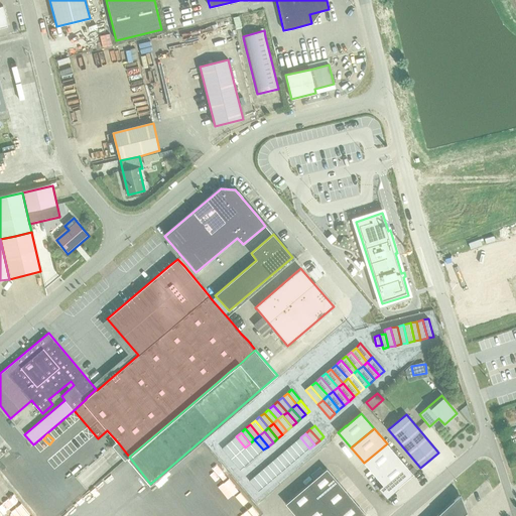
[(236,436),(232,440),(241,452),(245,447),(236,436)]
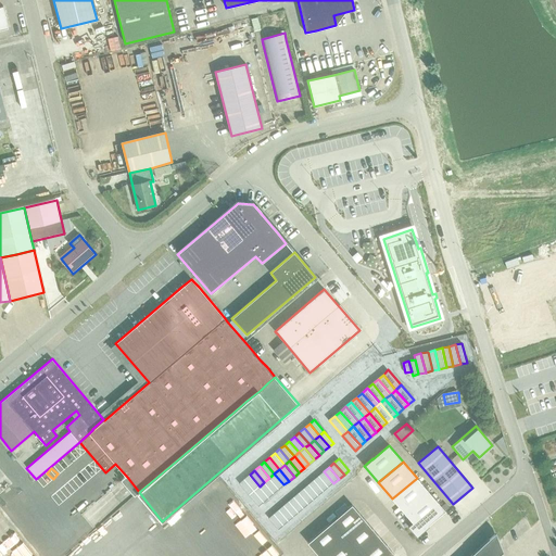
[(324,471),(319,476),(329,488),(333,483),(324,471)]
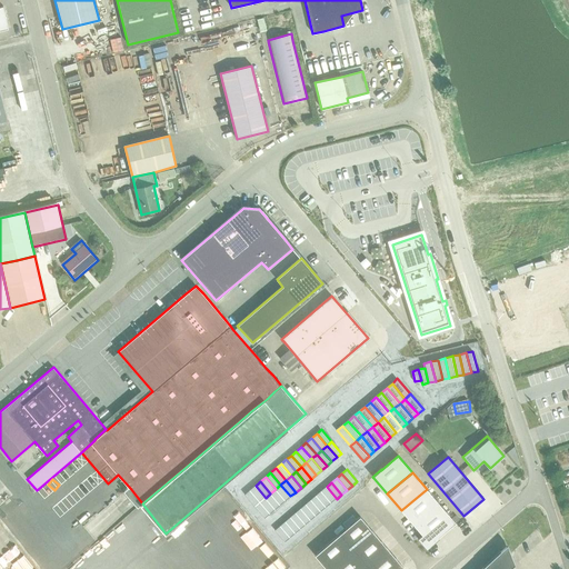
[(280,485),(276,489),(286,500),(290,496),(280,485)]
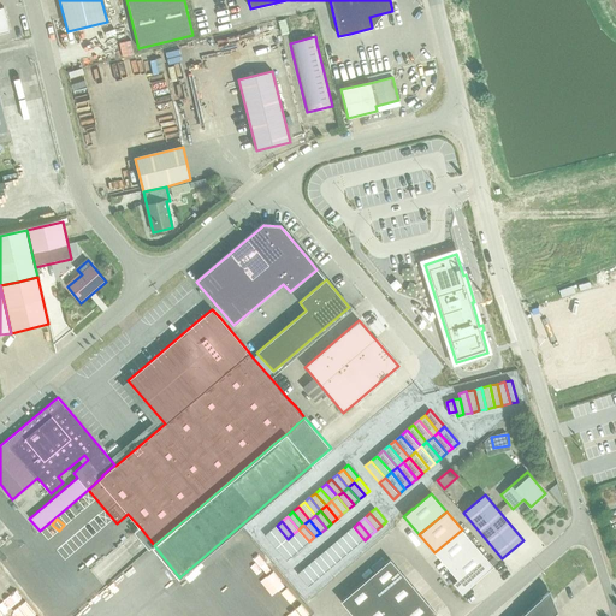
[(277,526),(271,531),(282,543),(288,539),(277,526)]
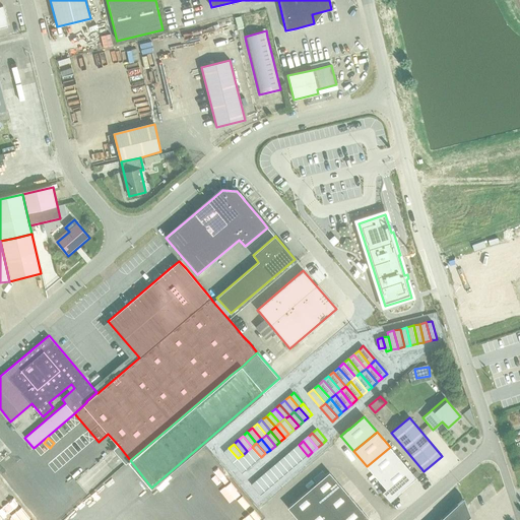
[(299,445),(294,449),(303,459),(308,456),(299,445)]
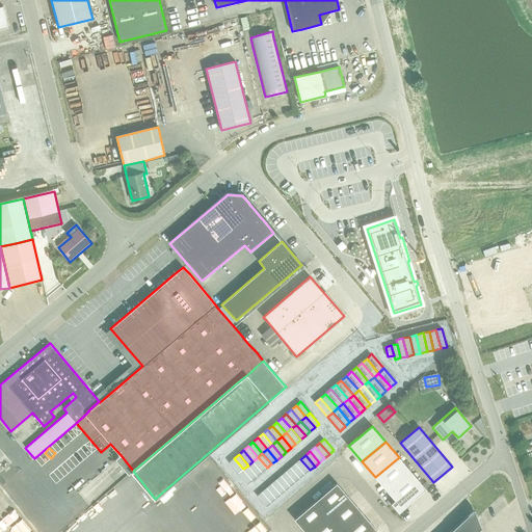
[(258,457),(253,461),(262,472),(267,468),(258,457)]
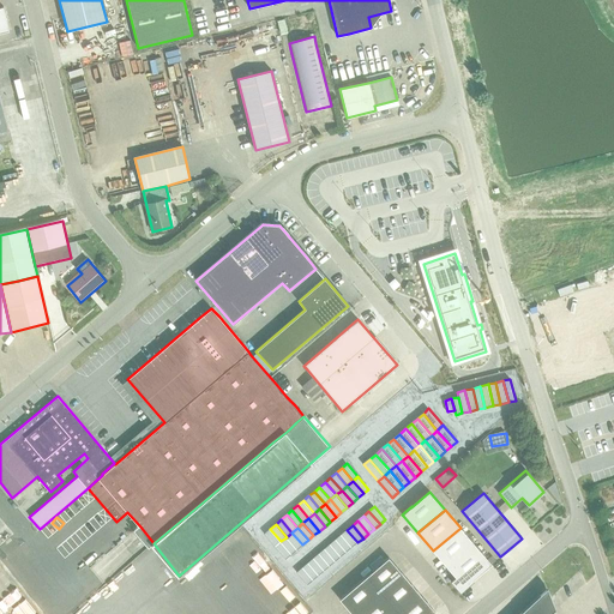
[(461,528),(433,551),(449,569),(476,546),(461,528)]
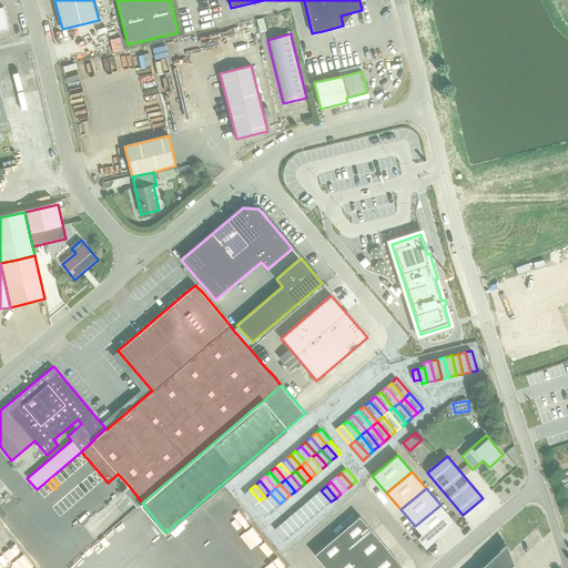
[(250,489),(244,494),(254,505),(260,500),(250,489)]
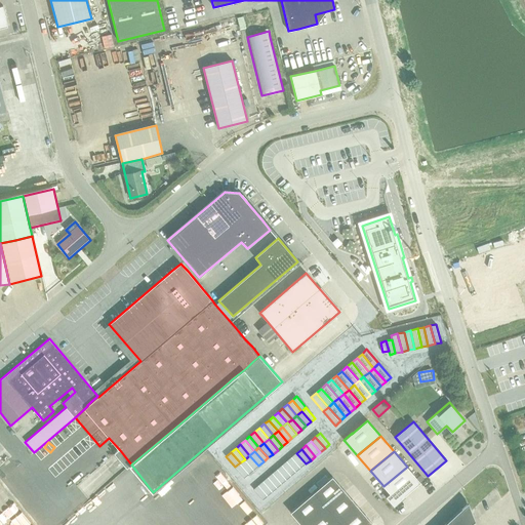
[(296,453),(292,456),(301,468),(306,463),(296,453)]
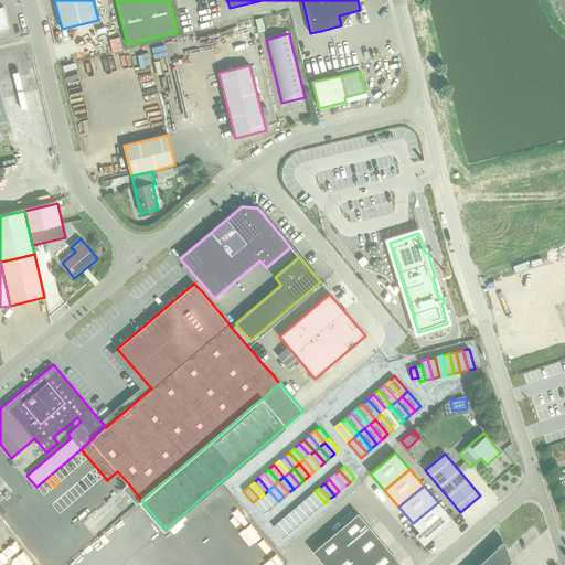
[(268,490),(264,494),(274,505),(278,501),(268,490)]
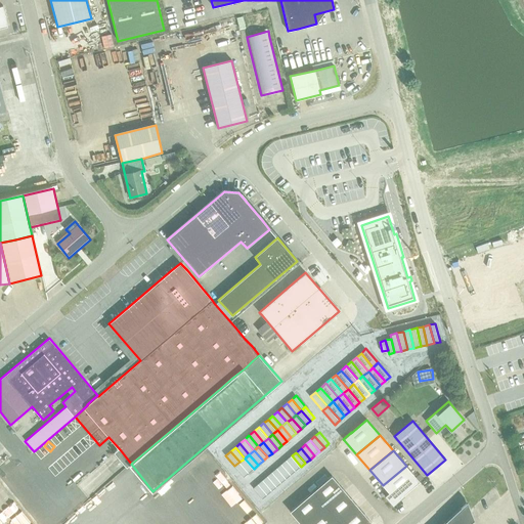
[(292,455),(287,460),(296,471),(301,467),(292,455)]
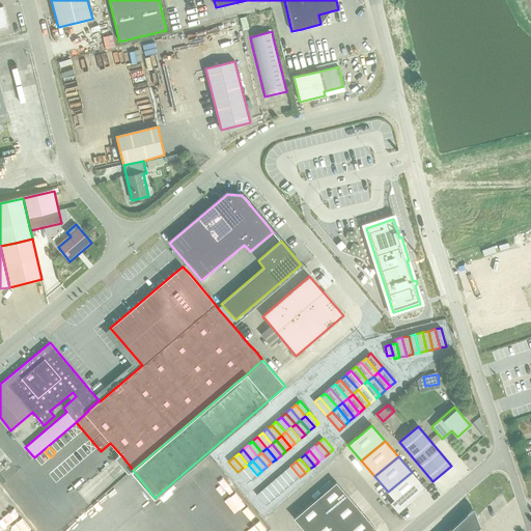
[(248,465),(243,468),(252,479),(257,475),(248,465)]
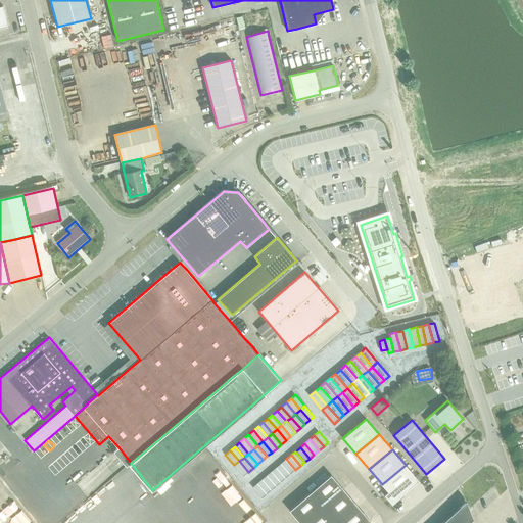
[(286,459),(281,463),(290,474),(295,470),(286,459)]
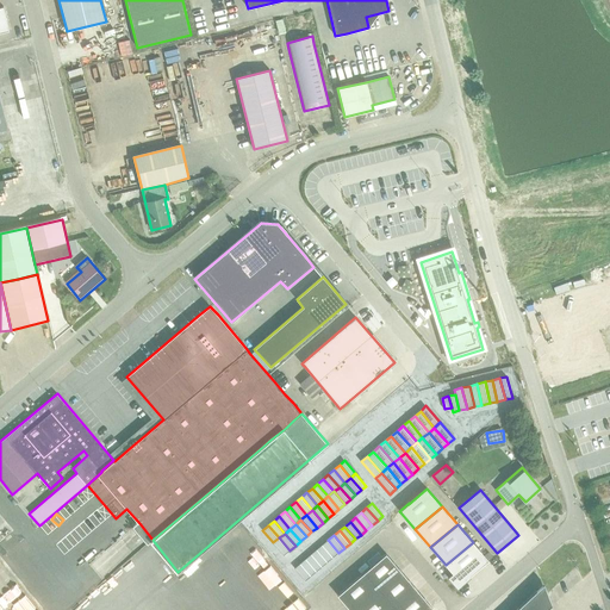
[(279,537),(273,542),(285,555),(290,551),(279,537)]
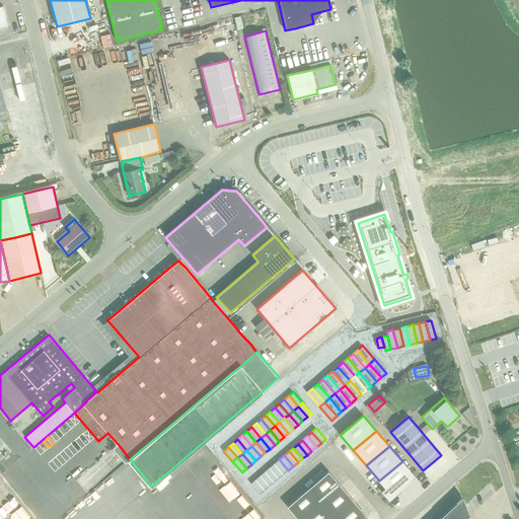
[(279,459),(275,463),(284,474),(288,470),(279,459)]
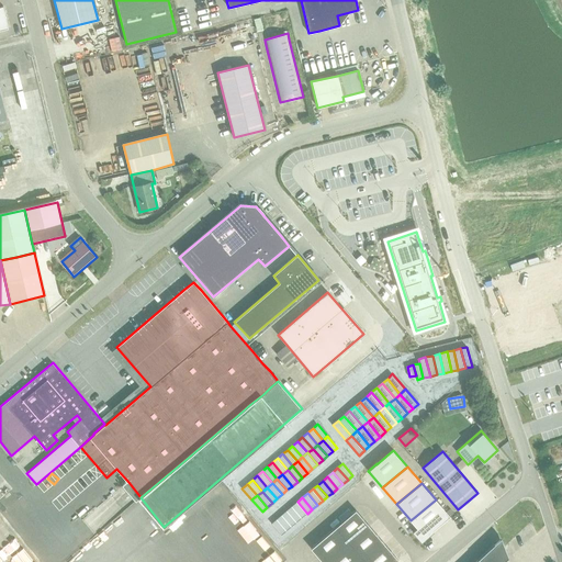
[(436,499),(411,520),(417,528),(413,531),(413,532),(422,542),(435,531),(434,530),(450,516),(436,499)]
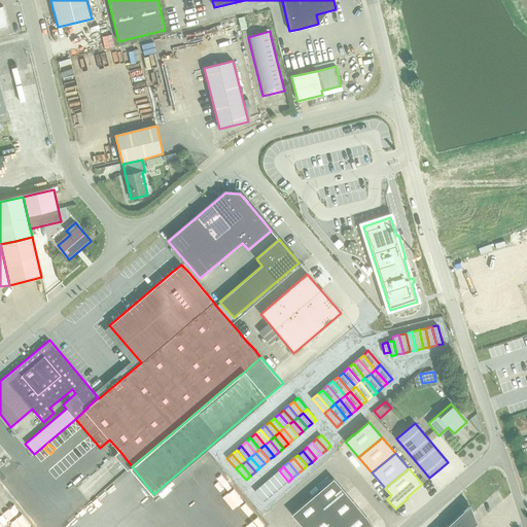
[(279,470),(274,475),(283,486),(288,482),(279,470)]
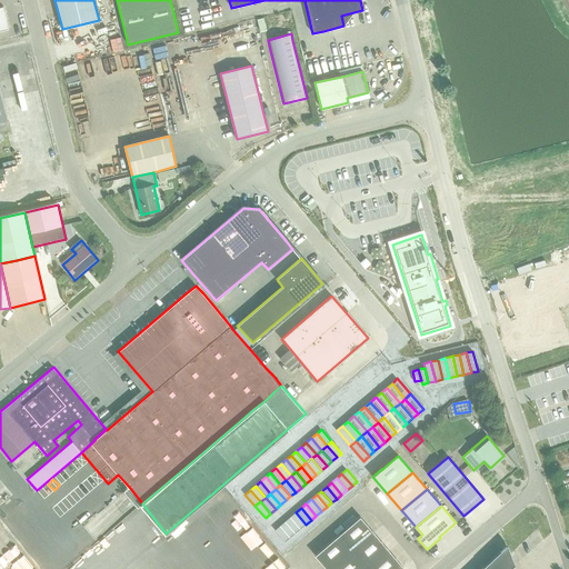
[(296,512),(290,517),(301,529),(306,525),(296,512)]
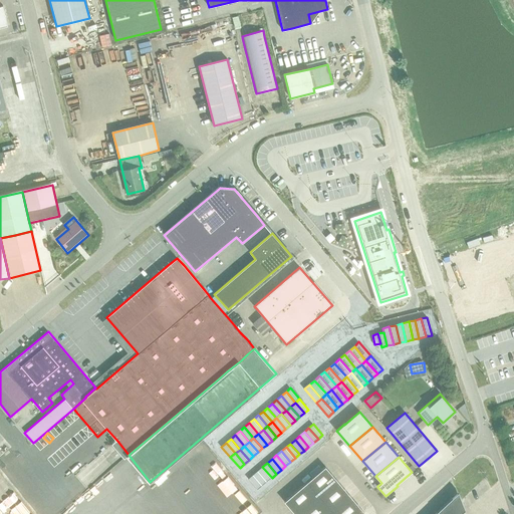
[(262,467),(258,471),(267,482),(272,478),(262,467)]
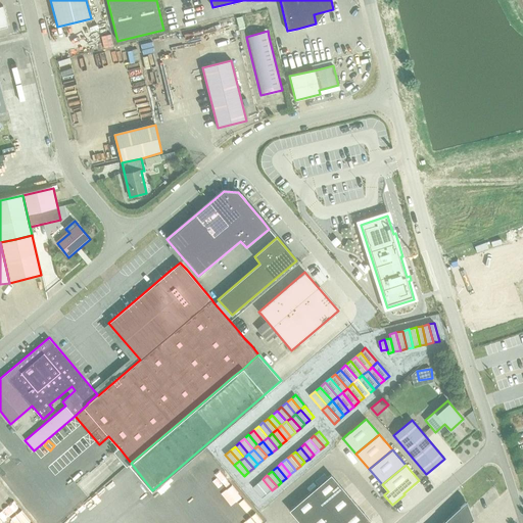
[(331,475),(311,492),(324,508),(344,490),(331,475)]
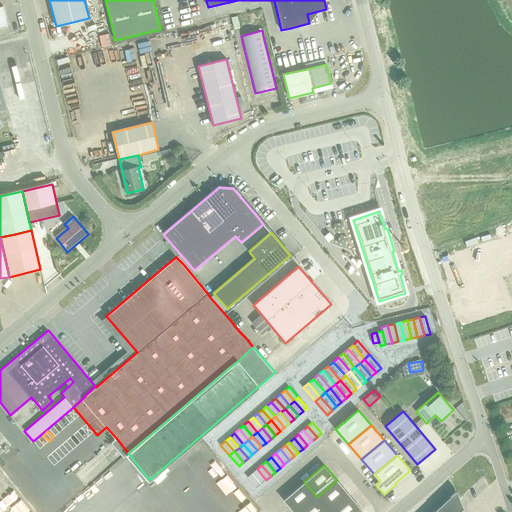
[(257,469),(252,473),(261,484),(266,480),(257,469)]
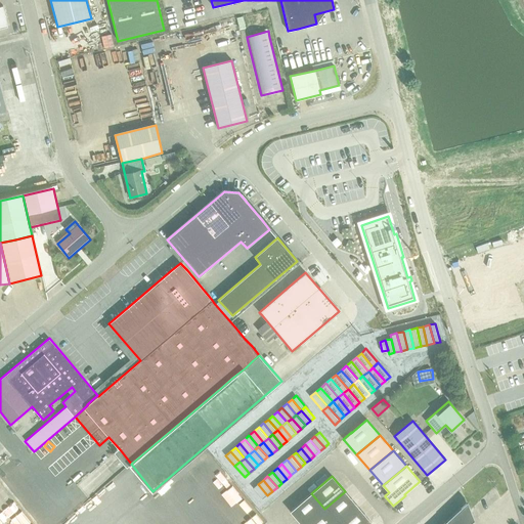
[(258,484),(254,488),(263,499),(267,495),(258,484)]
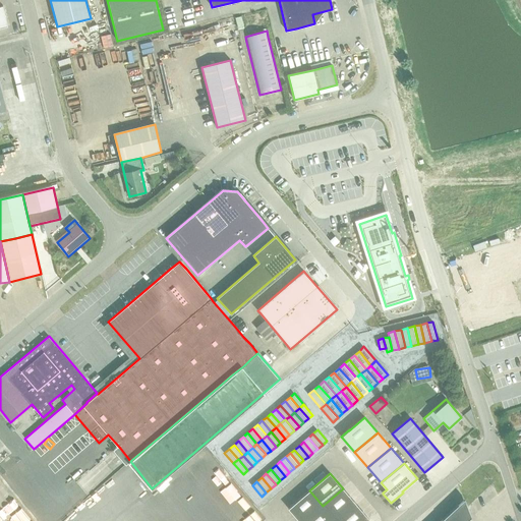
[(323,506),(335,520),(336,520),(356,504),(343,488),(323,506)]
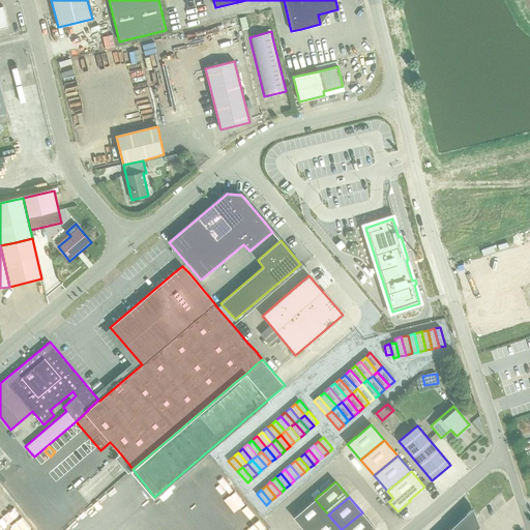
[(303,529),(310,529),(328,514),(315,499),(293,518),(303,529)]
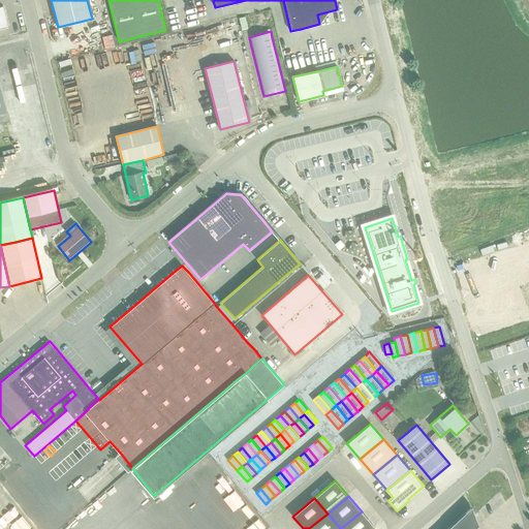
[(341,528),(372,528),(375,527),(362,511),(341,528)]
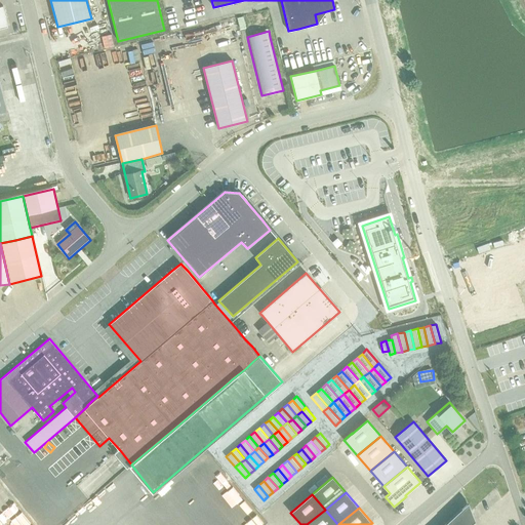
[(461,509),(444,524),(470,524),(474,522),(461,509)]
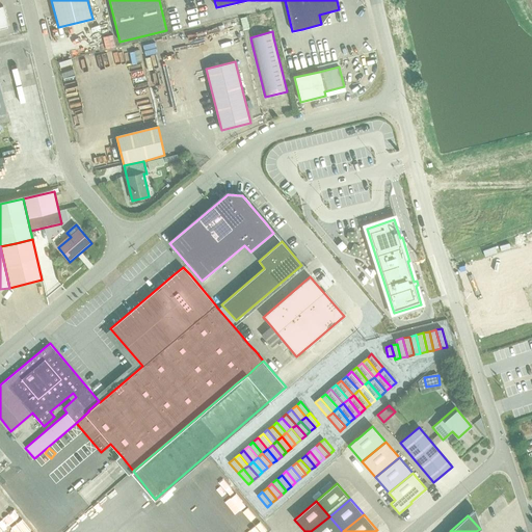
[(311,531),(342,531),(329,516),(311,531)]
